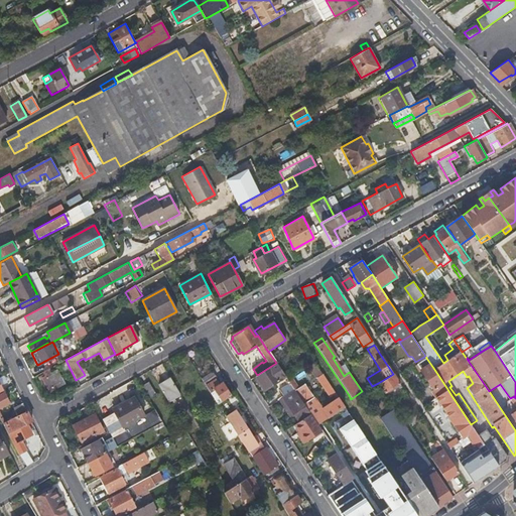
[(433,390),(443,383),(433,368),(426,358),(417,365),(433,390)]
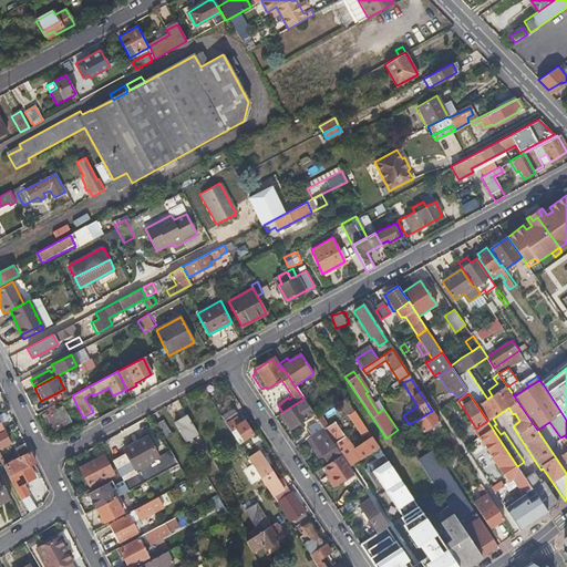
[(282,412),(279,414),(289,430),(313,413),(312,413),(303,399),(282,412)]
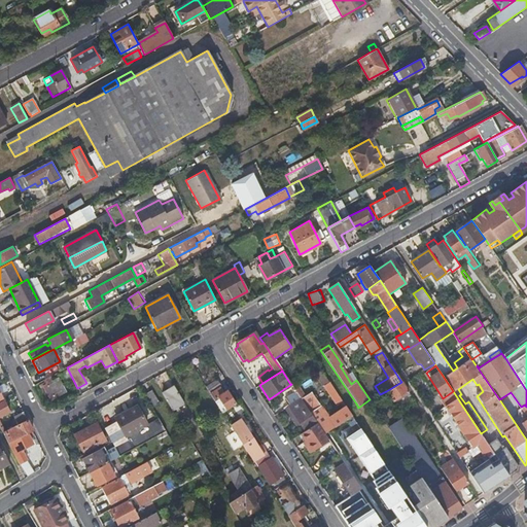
[(50,376),(44,379),(45,381),(38,385),(45,397),(49,395),(51,398),(65,392),(58,378),(53,380),(50,376)]
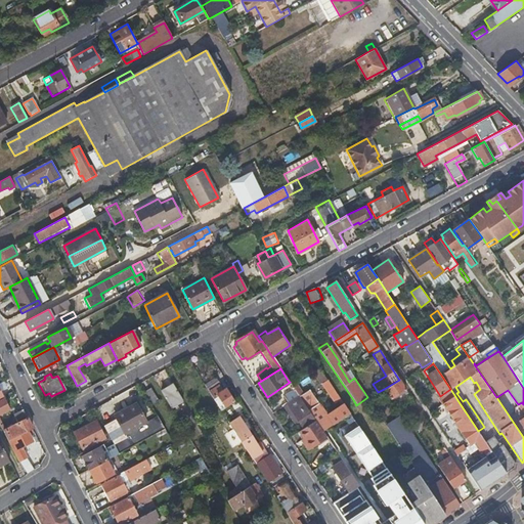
[(220,410),(233,402),(224,389),(221,391),(217,386),(219,385),(215,378),(204,385),(220,410)]
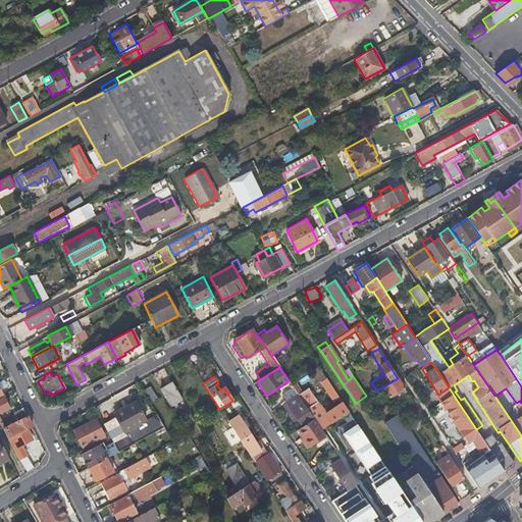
[(321,429),(348,412),(337,397),(325,378),(320,382),(333,402),(335,401),(338,405),(324,414),(307,388),(298,395),(308,411),(314,419),(321,429)]
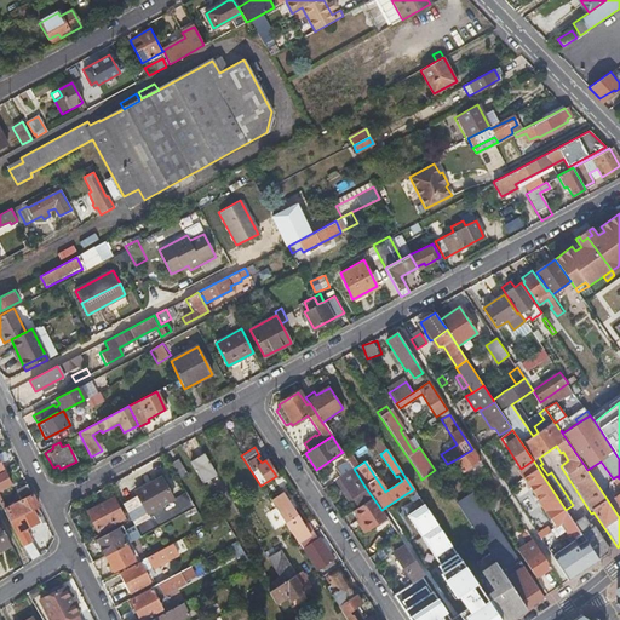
[(461,471),(480,460),(472,449),(454,460),(461,471)]
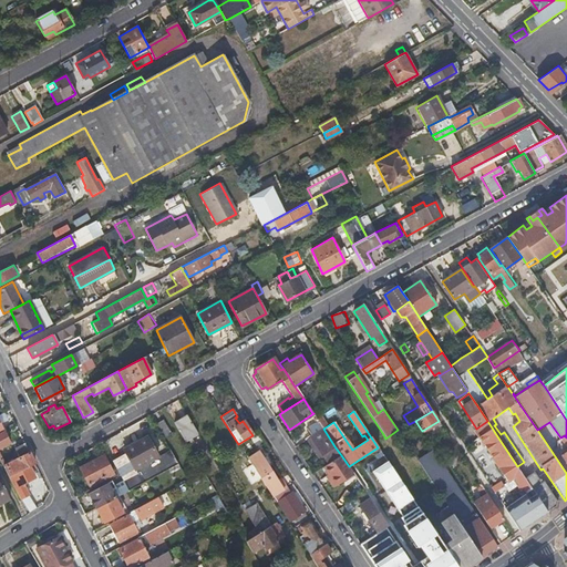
[(187,418),(174,425),(188,449),(192,445),(191,443),(192,441),(186,432),(194,428),(187,418)]
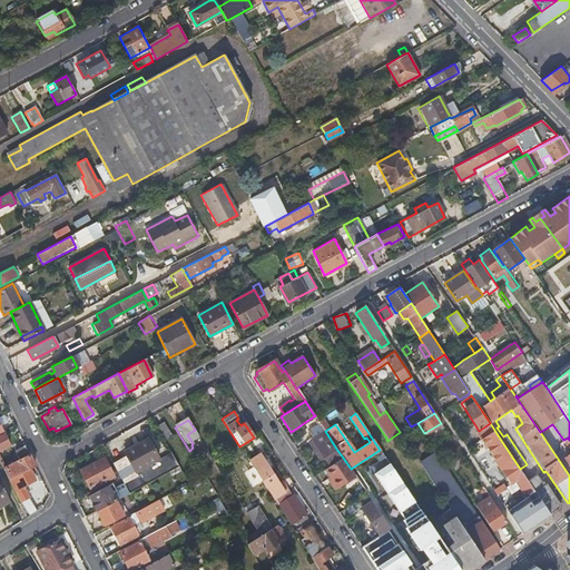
[(163,423),(155,428),(163,441),(172,436),(163,423)]
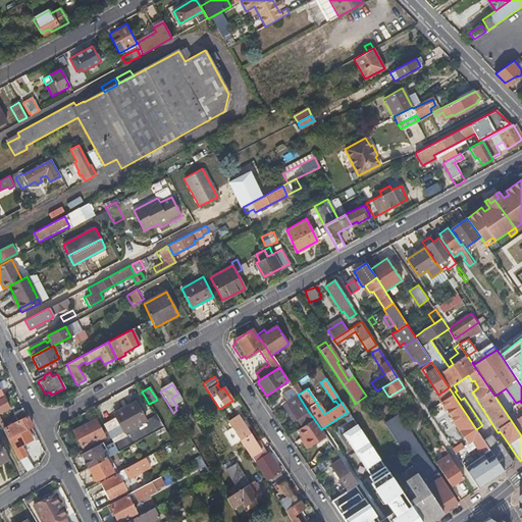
[(286,402),(297,394),(293,387),(281,395),(286,402)]
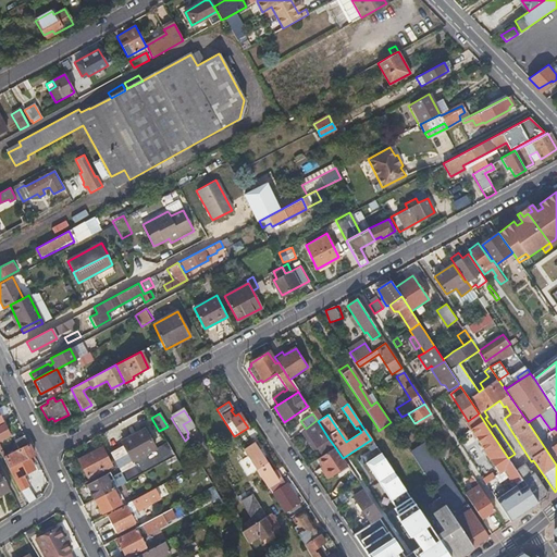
[(468,421),(472,428),(483,420),(479,413),(468,421)]
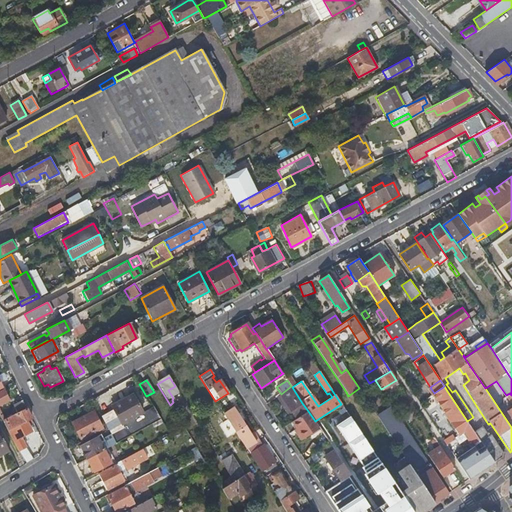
[(281,394),(280,394),(283,399),(280,402),(289,415),(292,413),(296,419),(308,411),(302,403),(292,387),(291,386),(281,394)]
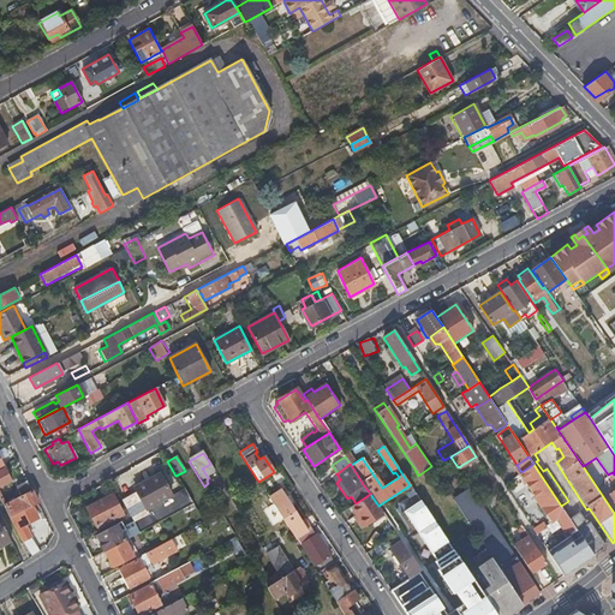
[(551,491),(537,470),(523,478),(537,501),(545,496),(551,491)]
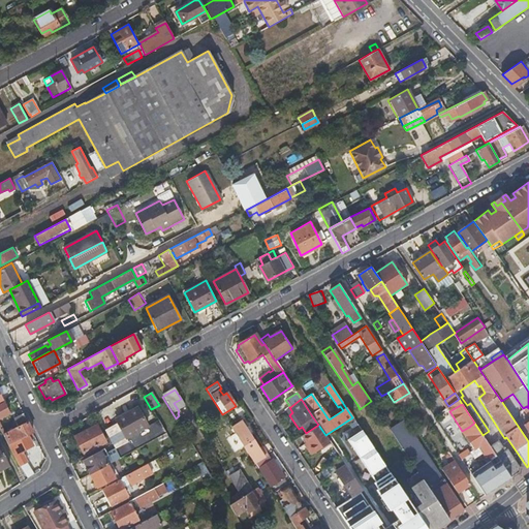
[(147,428),(136,409),(116,421),(125,439),(147,428)]
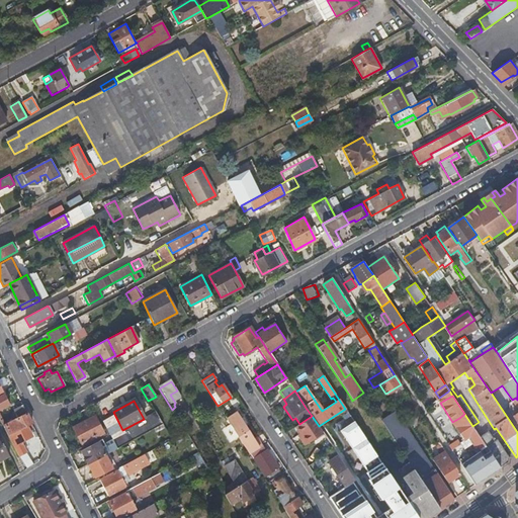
[(27,427),(32,424),(22,405),(14,409),(18,418),(5,425),(1,417),(0,417),(0,421),(8,436),(27,427)]
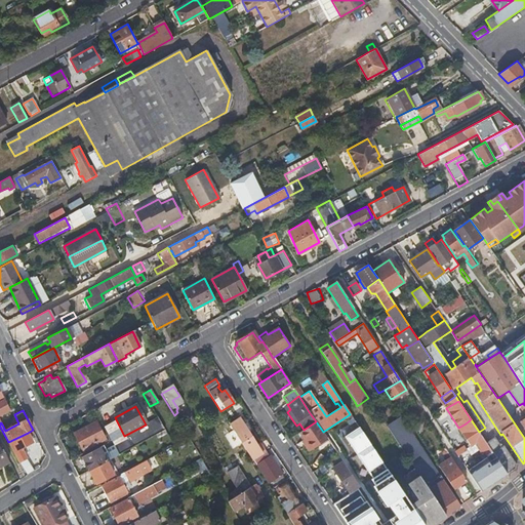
[(150,418),(159,434),(165,431),(156,415),(150,418)]
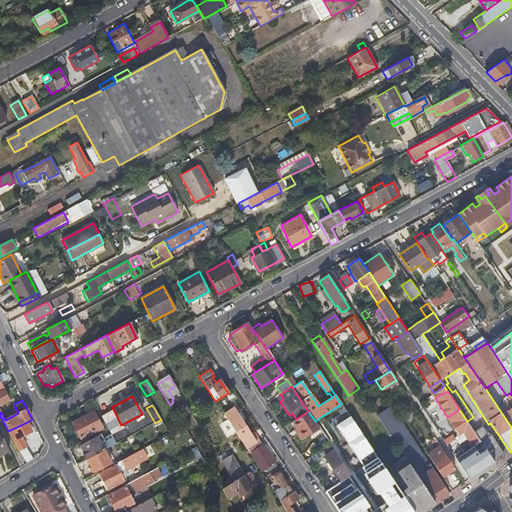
[(404,458),(434,503),(449,493),(430,465),(419,472),(415,465),(425,458),(420,450),(404,425),(391,406),(376,415),(382,424),(404,458)]
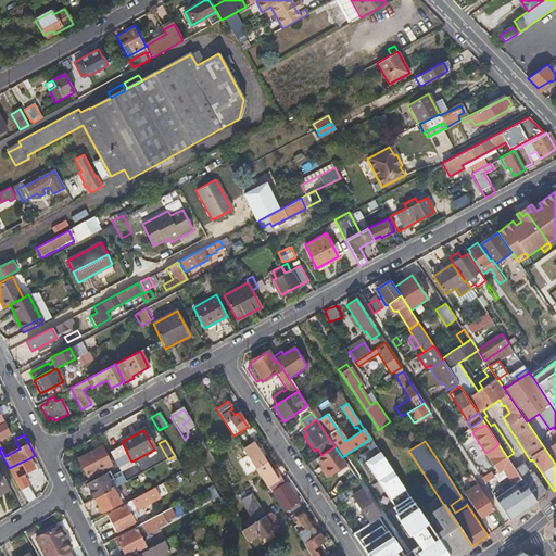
[(266,488),(281,478),(275,469),(272,471),(253,444),(243,451),(266,488)]
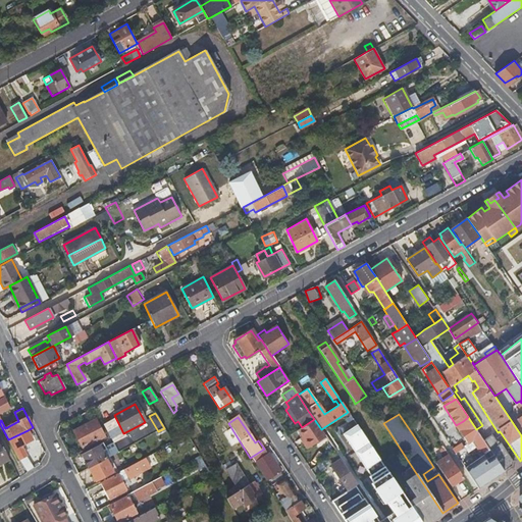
[(484,441),(476,429),(468,417),(463,421),(466,426),(458,430),(466,444),(471,440),(475,447),(478,452),(480,451),(482,453),(489,449),(484,441)]
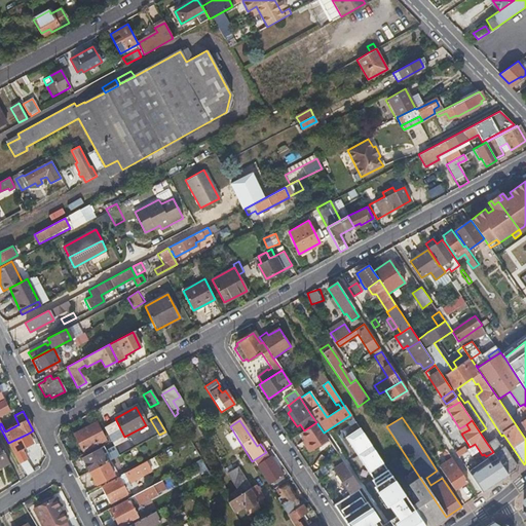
[(304,430),(300,434),(304,440),(306,443),(306,444),(306,448),(308,452),(328,439),(324,433),(316,422),(304,430)]
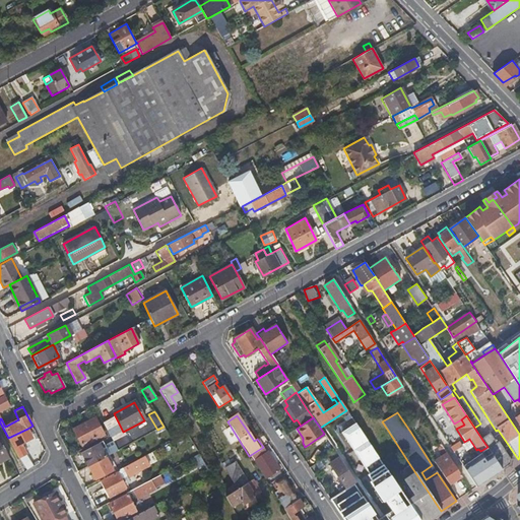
[(103,435),(94,418),(73,430),(81,446),(103,435)]
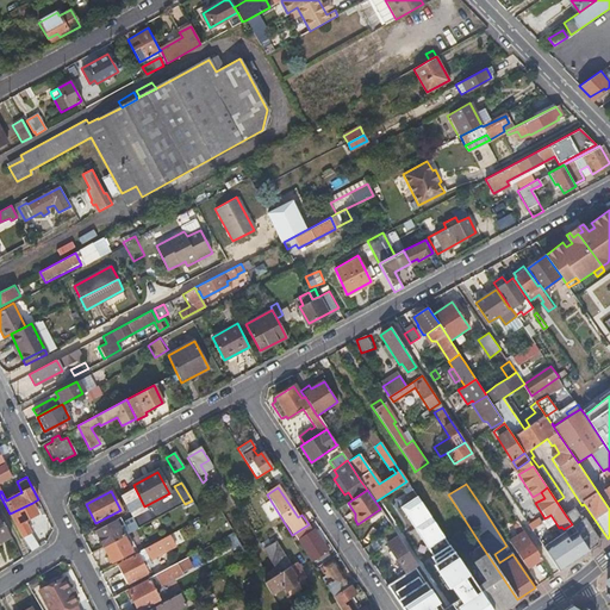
[(396,502),(400,509),(411,502),(406,495),(396,502)]
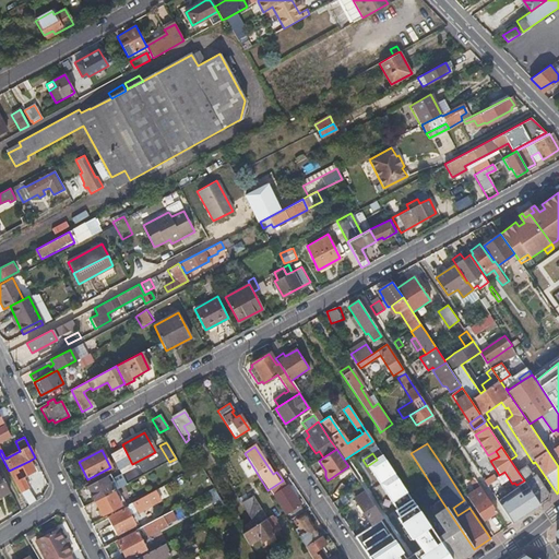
[(179,478),(186,475),(176,459),(169,462),(179,478)]
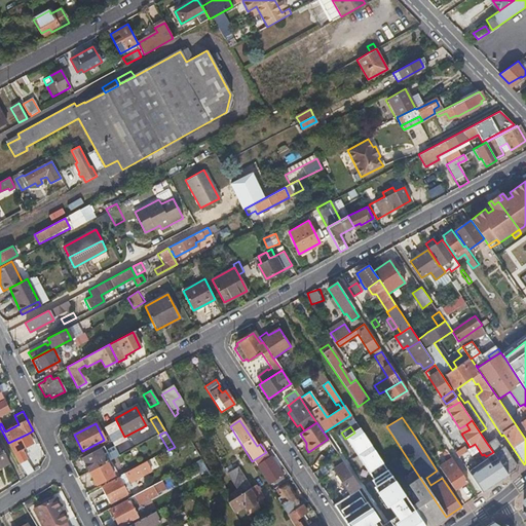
[(19,464),(27,459),(23,452),(19,454),(17,451),(33,444),(28,434),(8,443),(19,464)]
